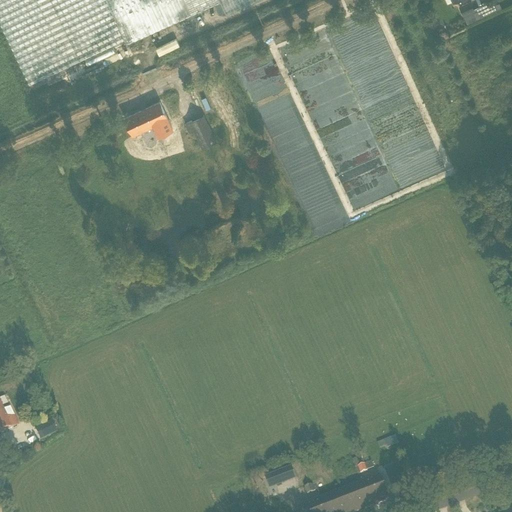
[(0,0),(0,22),(29,84),(125,39),(126,43),(216,3),(220,1),(226,14),(257,0),(0,0)]
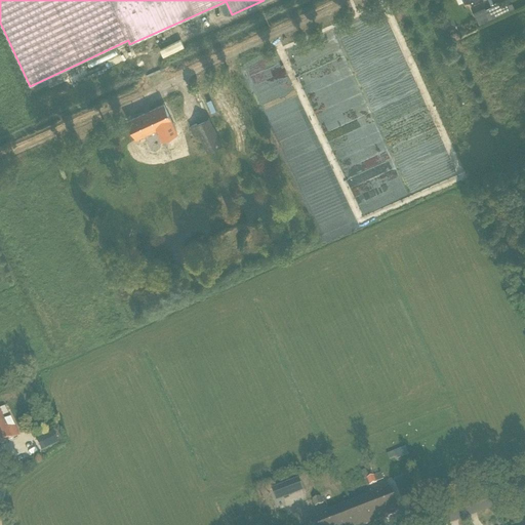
[(483,0),(471,5),(480,25),(491,18),(487,8),(483,0)]
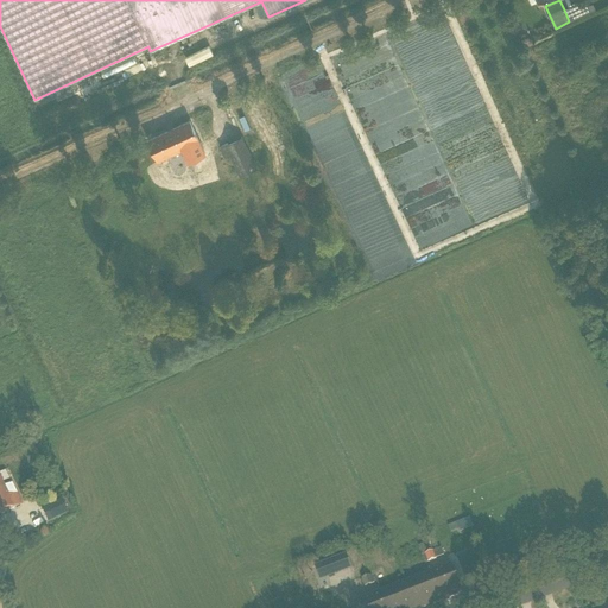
[(574,5),(564,10),(569,21),(590,12),(584,0),(577,0),(572,2),(574,5)]
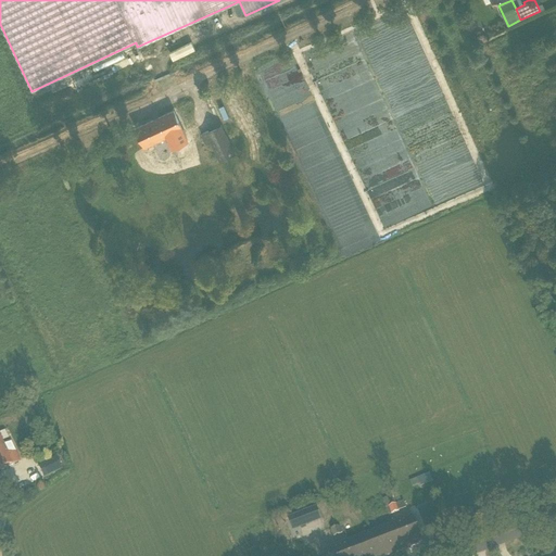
[(174,111),(136,128),(144,147),(146,147),(146,149),(149,150),(153,148),(154,146),(153,143),(167,136),(173,148),(187,140),(174,111)]
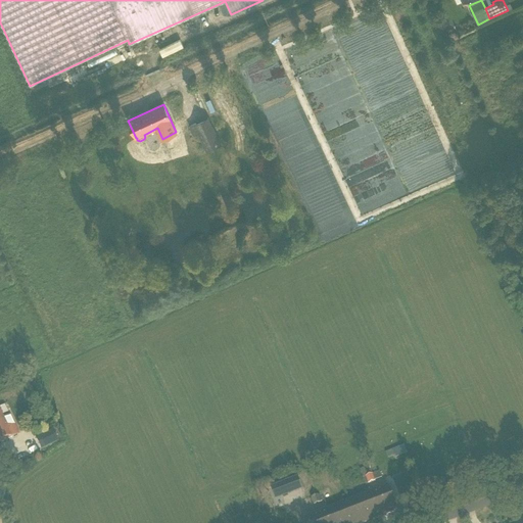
[(214,127),(198,134),(205,150),(222,143),(214,127)]
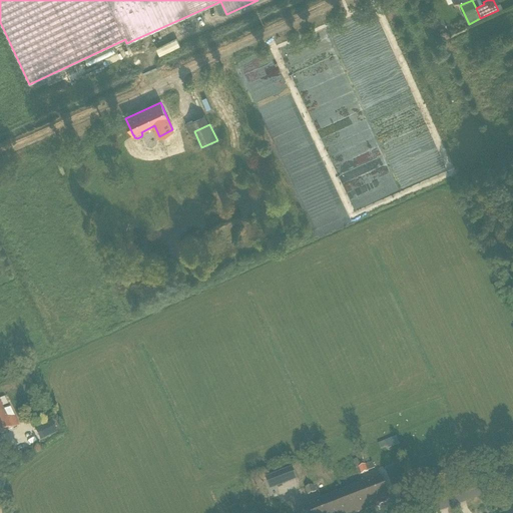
[(157,283),(145,287),(147,293),(159,289),(157,283)]
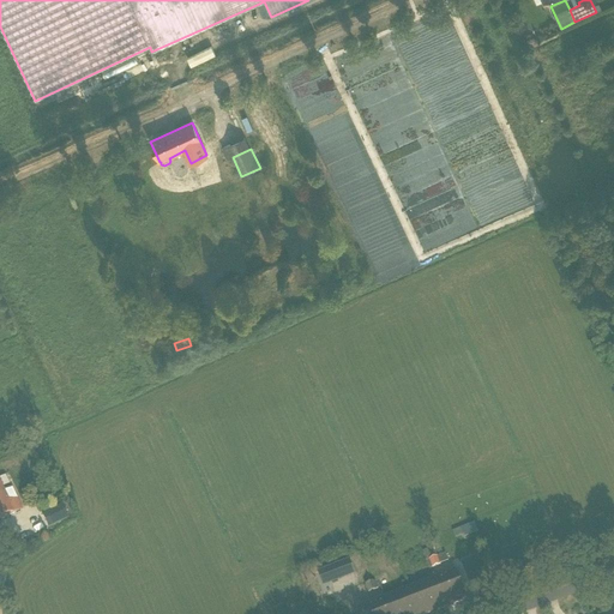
[(0,521),(23,511),(12,488),(5,493),(0,482),(0,521)]
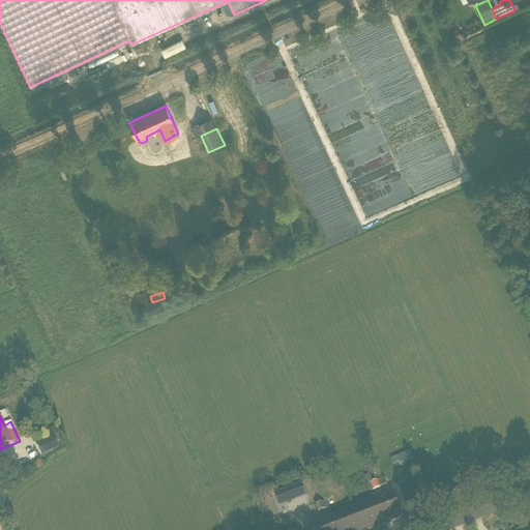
[(36,444),(41,457),(60,448),(54,436),(36,444)]
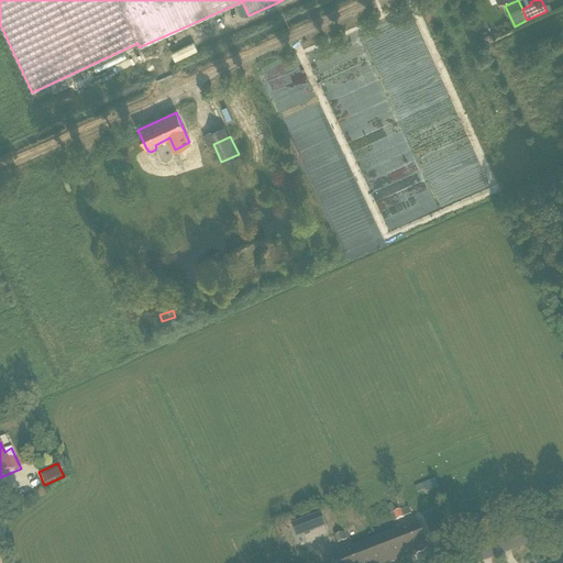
[(432,479),(419,484),(422,493),(437,488),(432,479)]
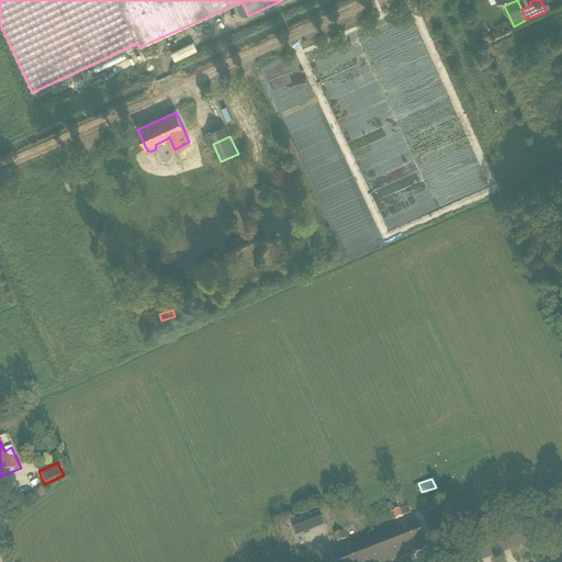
[(401,510),(393,513),(395,520),(403,518),(401,510)]
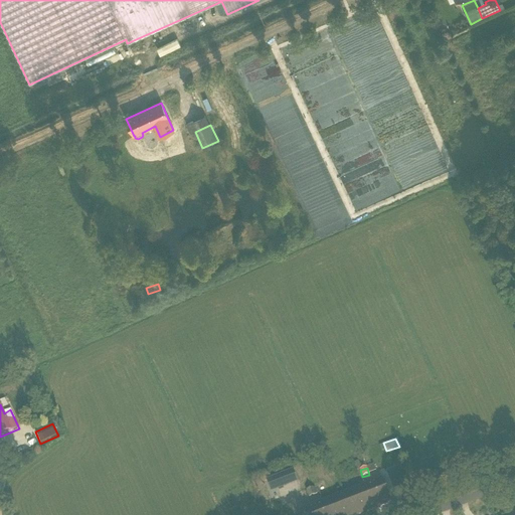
[(271,494),(284,488),(280,476),(266,481),(271,494)]
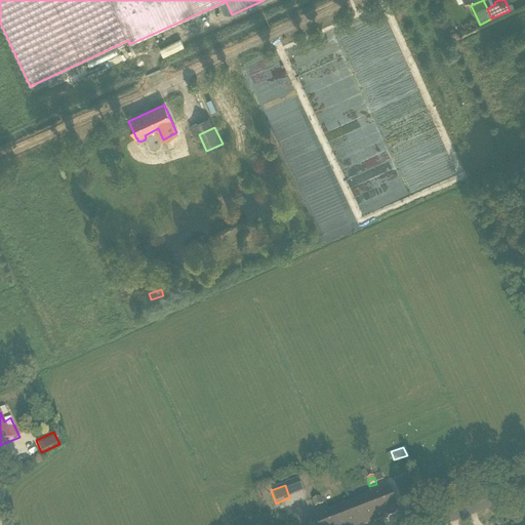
[(374,494),(384,519),(399,513),(389,488),(374,494)]
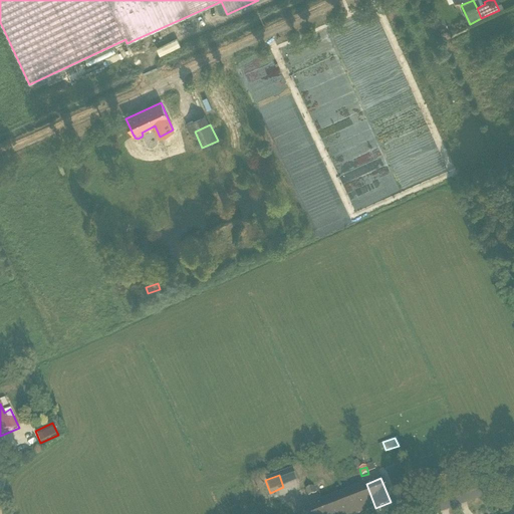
[(302,508),(303,513),(359,513),(375,508),(366,484),(302,508)]
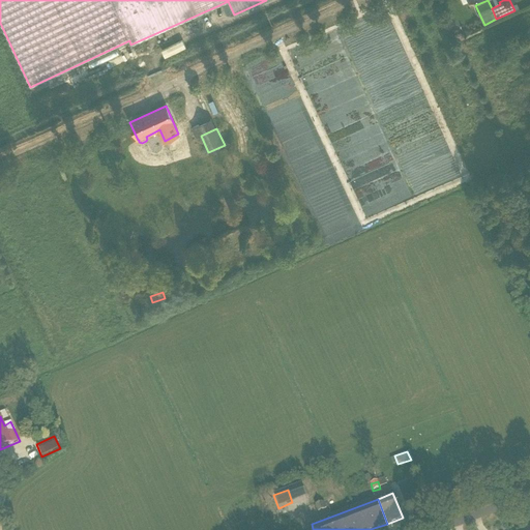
[(316,505),(319,512),(325,509),(322,502),(316,505)]
